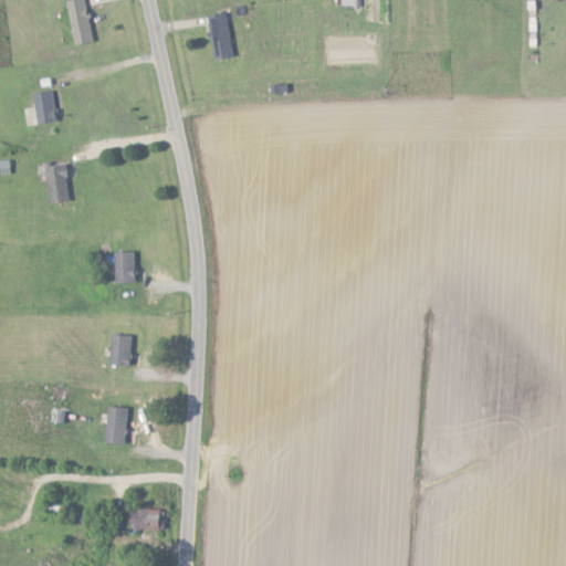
[(73,0),(70,1),(79,45),(97,42),(87,0),(73,0)]
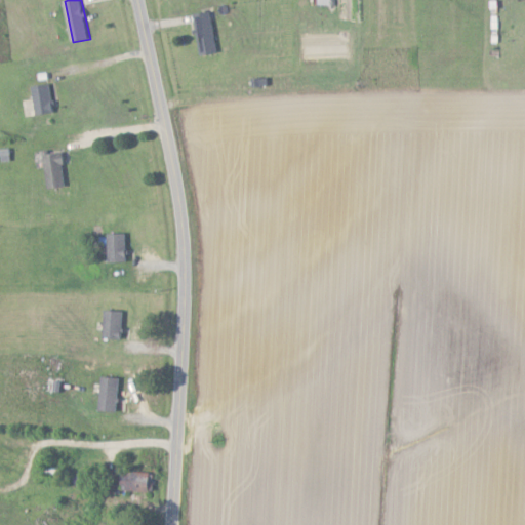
[(195,14),(202,56),(220,53),(213,12),(195,14)]
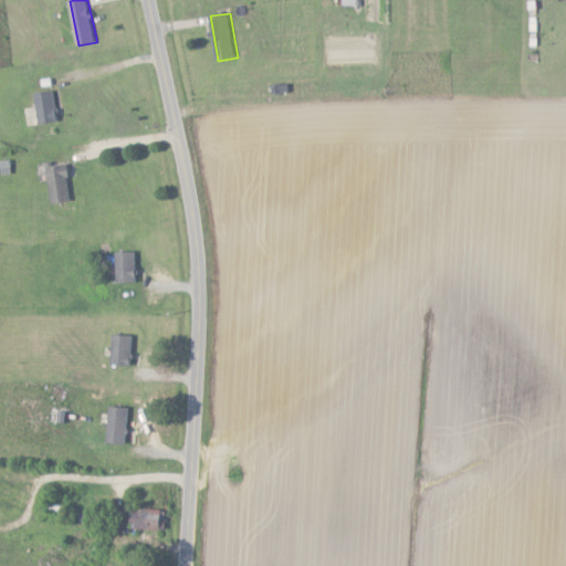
[(61,122),(55,90),(35,93),(40,125),(61,122)]
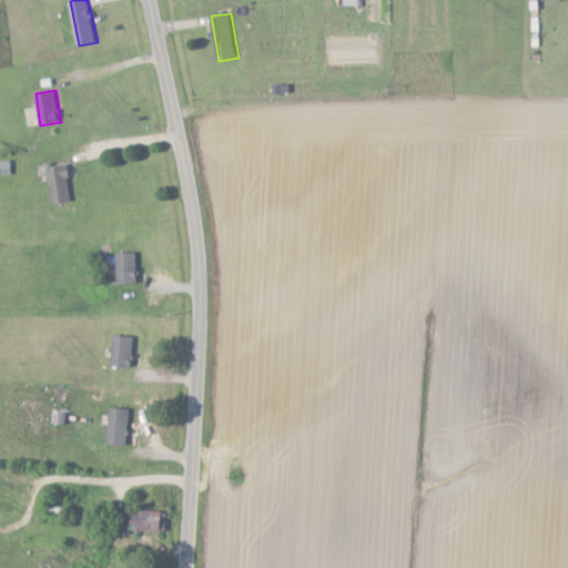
[(74,203),(70,163),(49,165),(52,205),(74,203)]
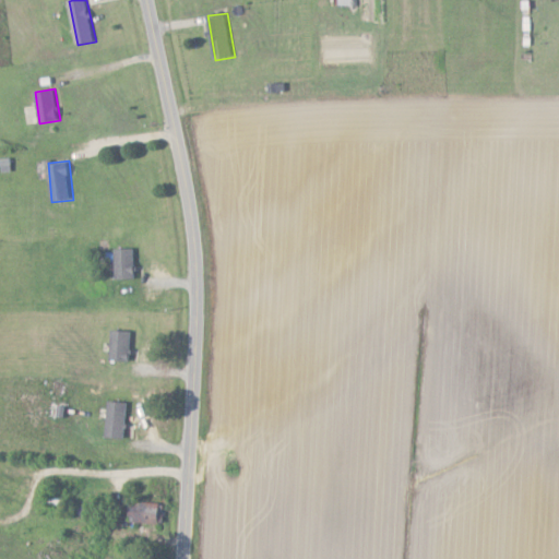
[(138,249),(118,249),(119,280),(139,278),(138,249)]
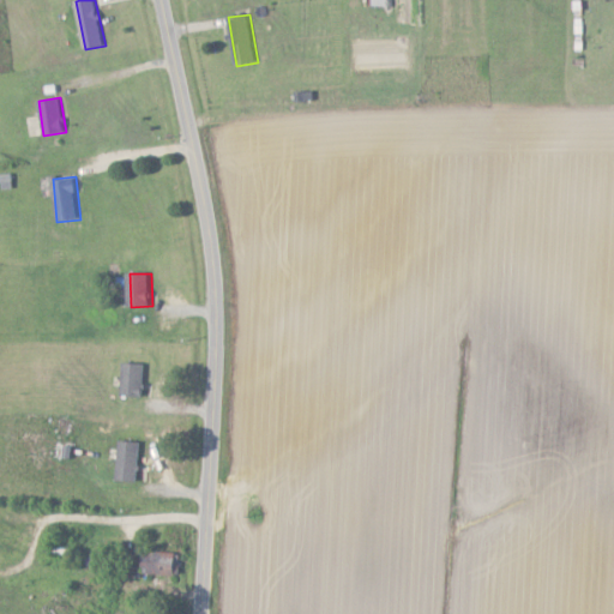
[(146,398),(148,365),(125,363),(124,397),(146,398)]
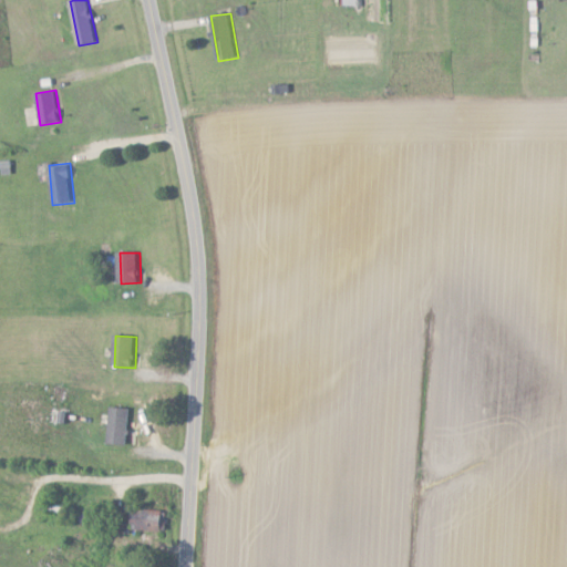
[(130,445),(131,409),(112,408),(111,444),(130,445)]
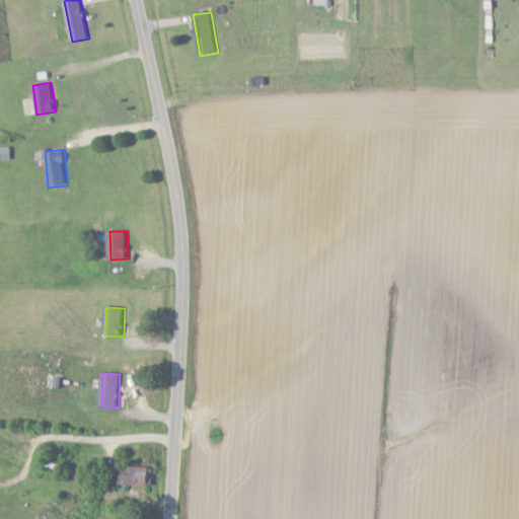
[(153,468),(125,467),(124,486),(152,487),(153,468)]
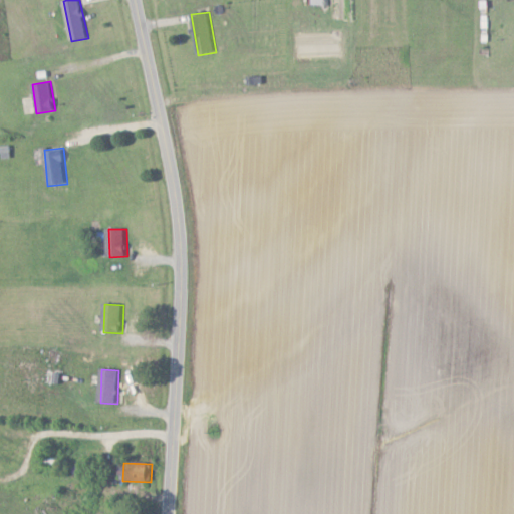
All buildings are outlined.
